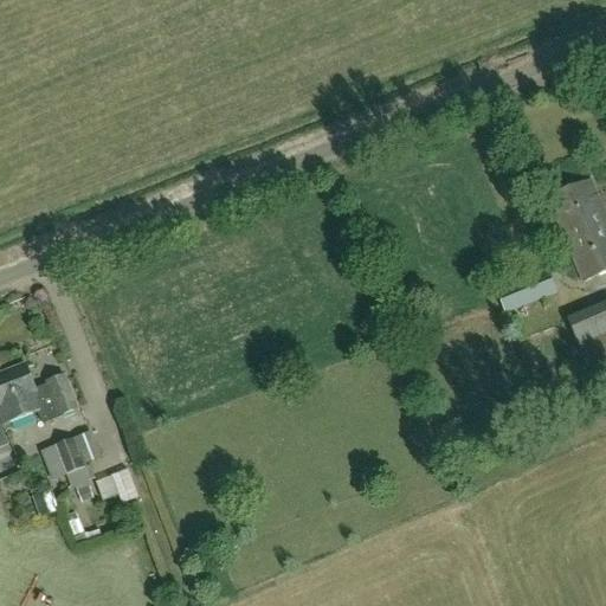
[(584,283),(605,274),(605,216),(592,182),(548,200),(584,283)]
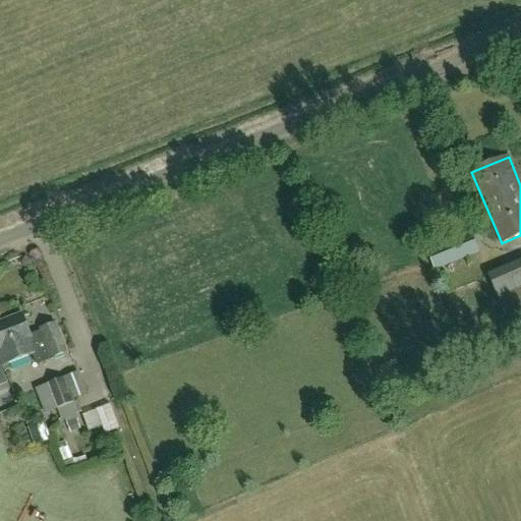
[(433,270),(479,251),(469,231),(426,249),(433,270)]
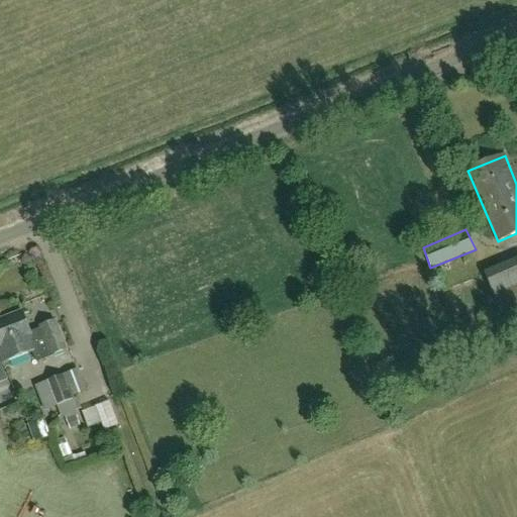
[(503,320),(516,314),(516,256),(484,272),(503,320)]
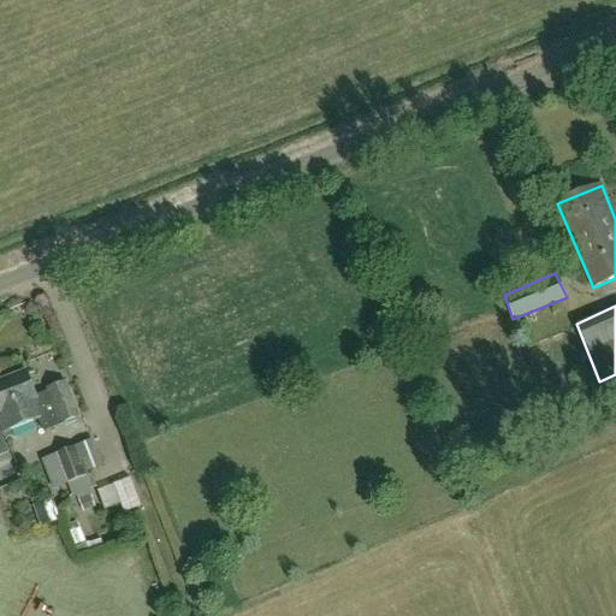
[(49,416),(37,400),(27,373),(0,383),(0,397),(3,397),(6,409),(0,412),(0,424),(4,434),(39,420),(49,416)]
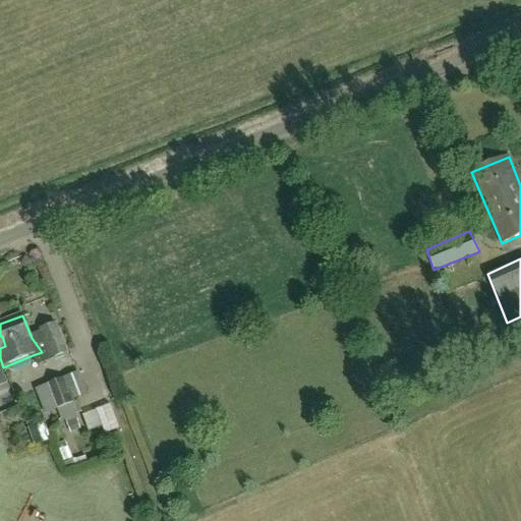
[(42,352),(33,355),(37,365),(41,363),(67,353),(56,325),(41,330),(42,333),(32,338),(42,352)]
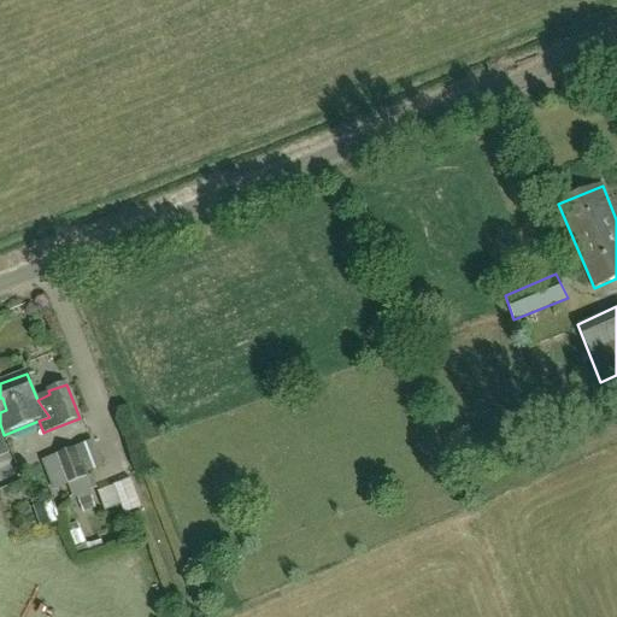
[(87,474),(87,472),(103,466),(93,439),(58,452),(59,456),(76,448),(87,474)]
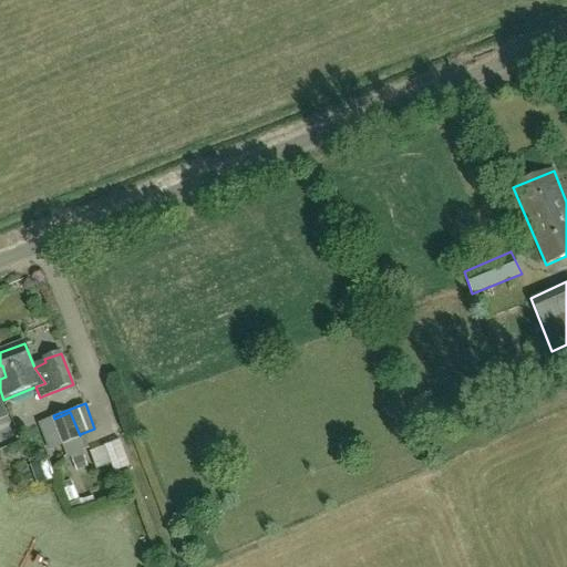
[(81,436),(80,434),(80,435),(70,412),(54,419),(53,415),(38,422),(48,451),(63,445),(66,457),(70,456),(72,461),(73,460),(76,471),(88,466),(82,451),(89,447),(84,435),(81,436)]
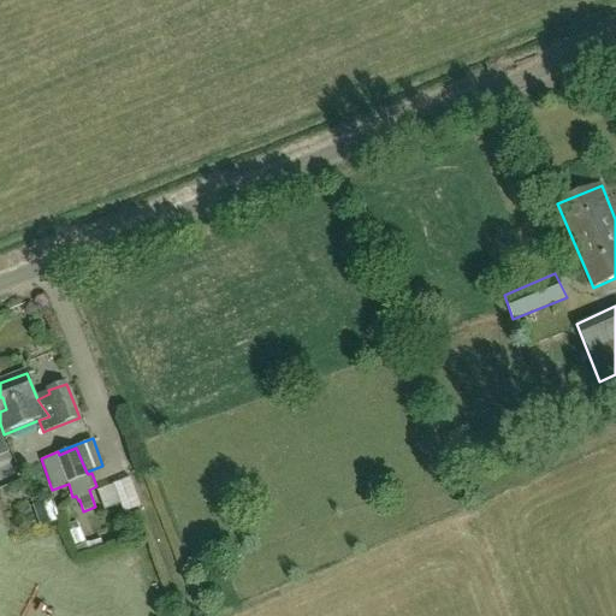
[(134,472),(117,475),(123,504),(140,501),(134,472)]
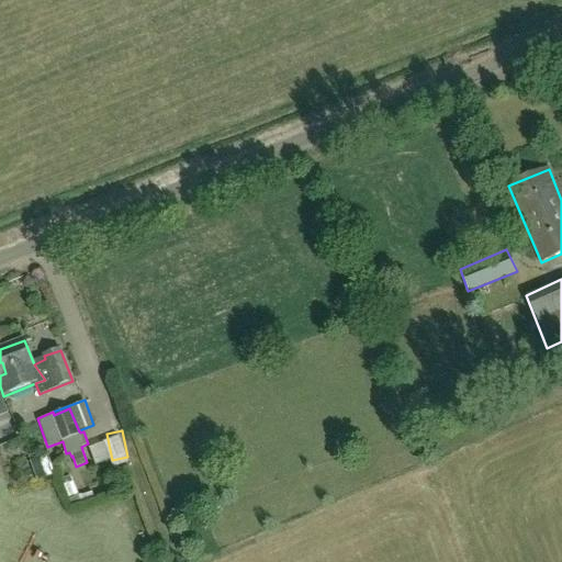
[(77,475),(65,480),(70,495),(82,491),(77,475)]
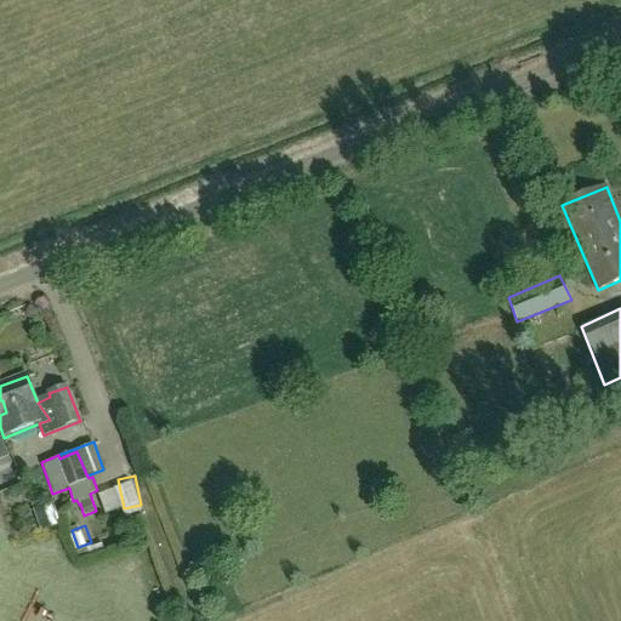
All buildings are outlined.
